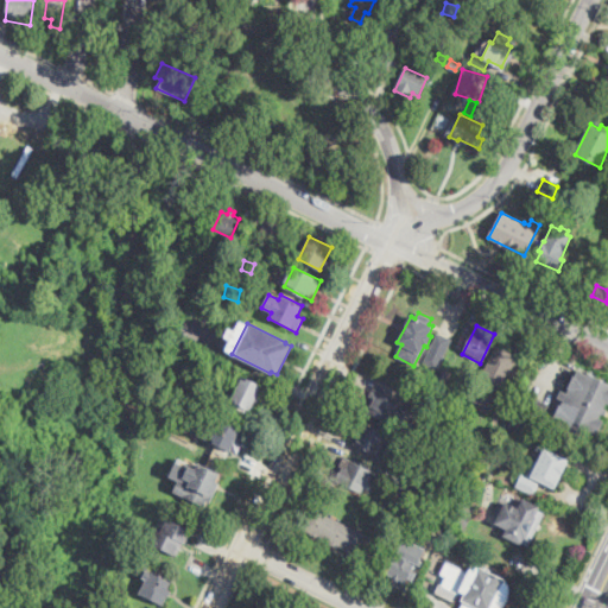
[(451,340),(437,369),(423,363),(437,334),(451,340)]
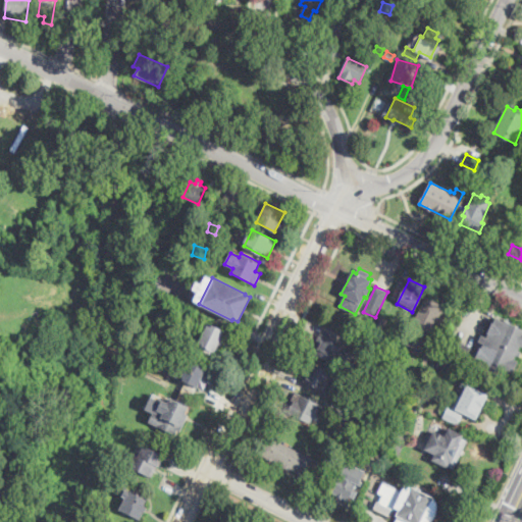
[(446,306),(422,353),(418,351),(418,353),(410,349),(412,347),(404,343),(425,296),(446,306)]
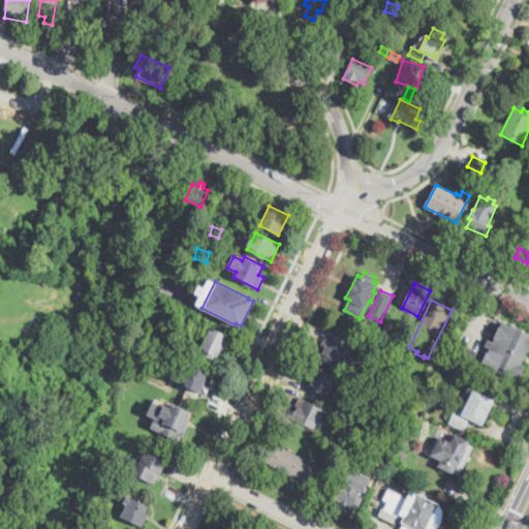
[(193,319),(189,328),(183,324),(187,316),(193,319)]
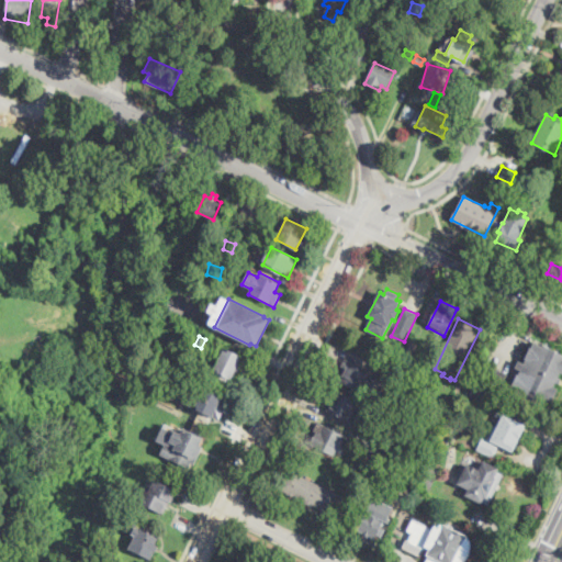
[(418,345),(413,356),(404,352),(411,340),(418,345)]
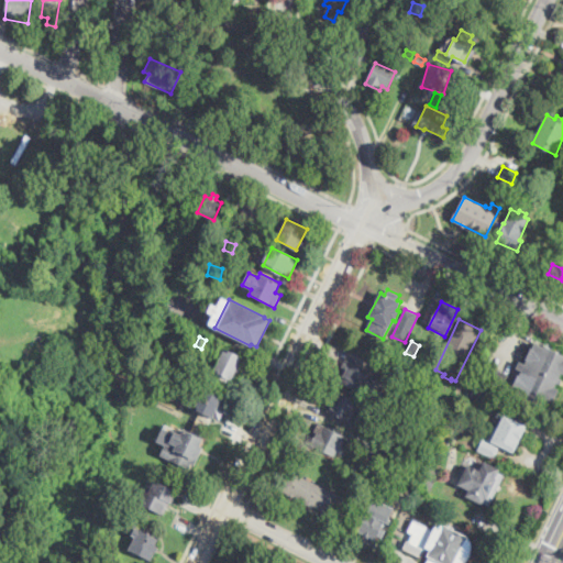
[(562,373),(554,388),(559,389),(553,403),(549,400),(547,403),(521,390),(529,375),(525,373),(531,359),(537,361),(543,345),(562,354),(562,373)]
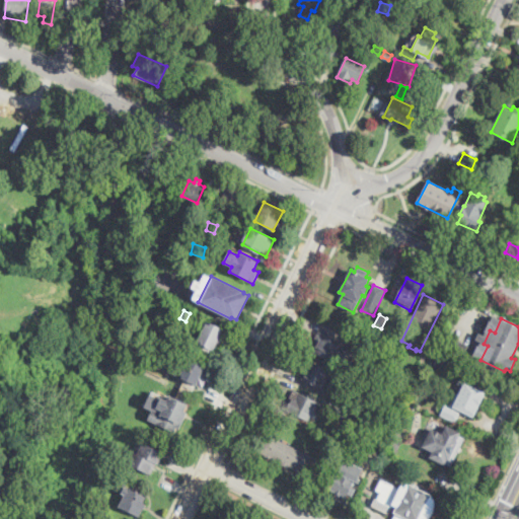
[(223,329),(220,337),(222,338),(219,345),(216,344),(213,352),(194,342),(195,340),(192,339),(195,331),(198,332),(204,320),(223,329)]
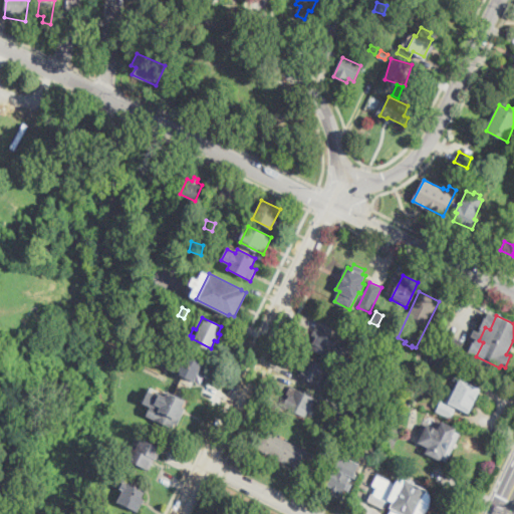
[(32,339),(24,340),(22,318),(30,318),(32,339)]
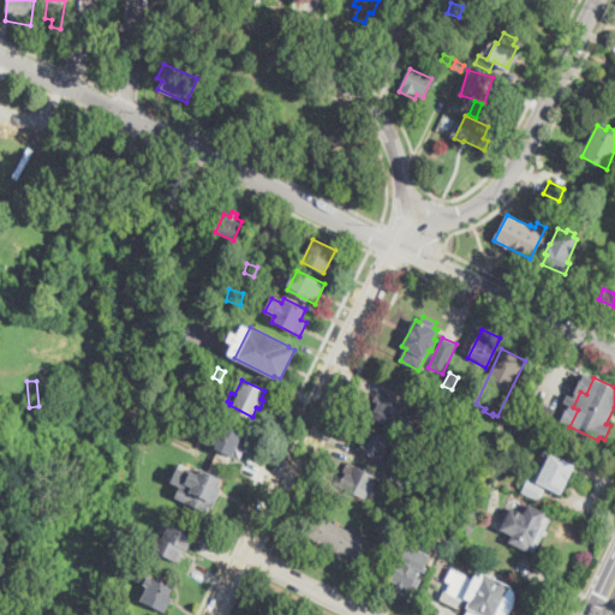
[(55,405),(47,406),(45,386),(54,384),(55,405)]
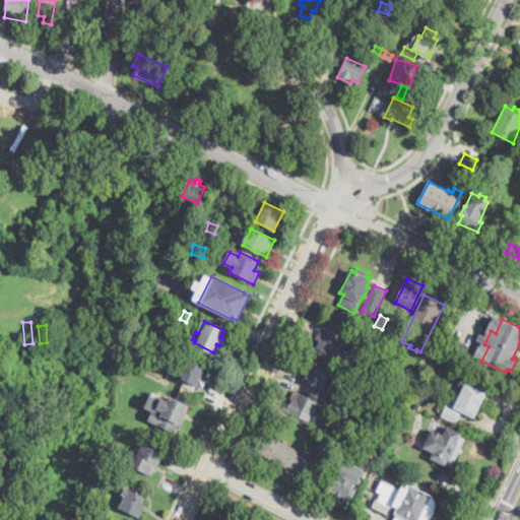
[(377,333),(374,341),(369,338),(370,335),(371,336),(373,331),(377,333)]
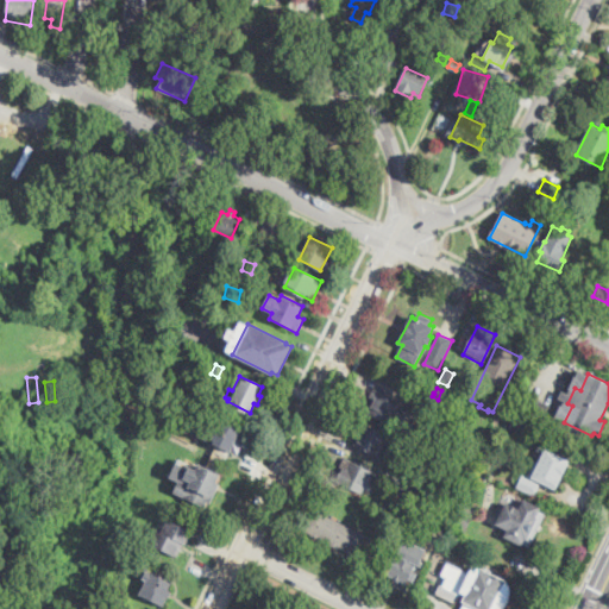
[(406,420),(402,427),(391,421),(390,425),(369,414),(369,413),(364,410),(374,390),(406,406),(400,418),(406,420)]
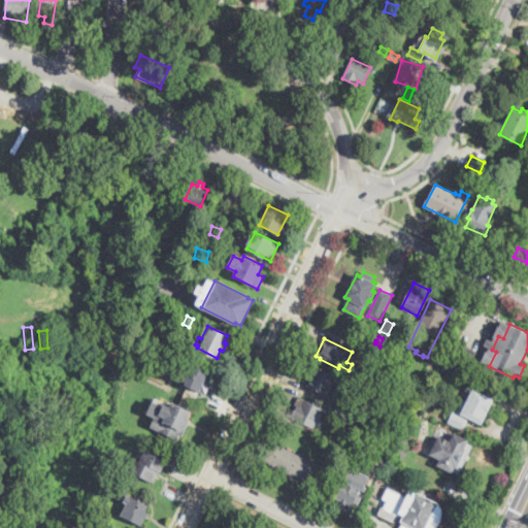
[(404,343),(400,351),(394,348),(399,340),(404,343)]
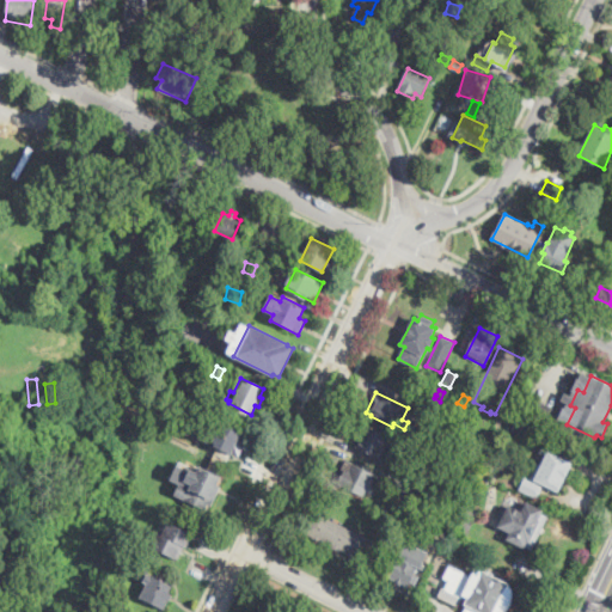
[(555,409),(548,423),(519,410),(526,395),(555,409)]
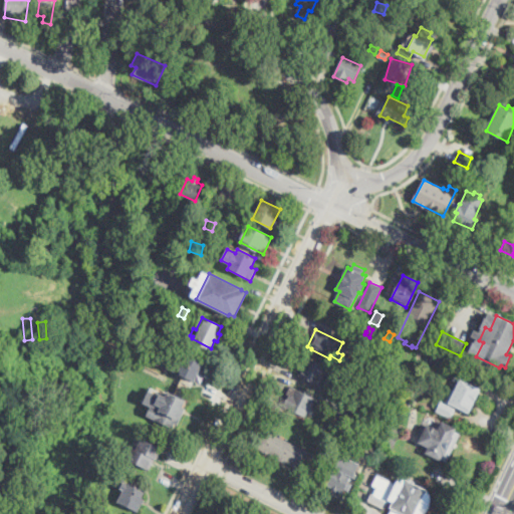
[(448,356),(442,368),(430,362),(435,350),(448,356)]
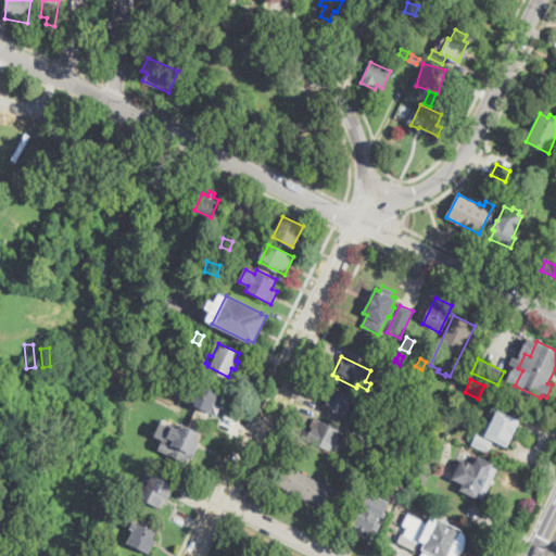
[(216,416),(192,403),(193,400),(190,397),(198,382),(220,394),(226,397),(216,416)]
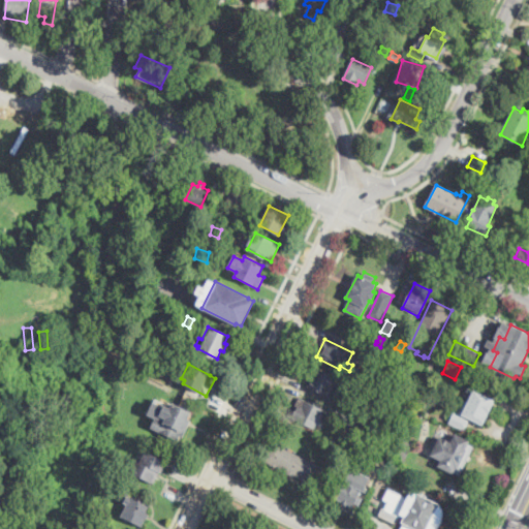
[(343,382),(336,398),(307,385),(314,369),(343,382)]
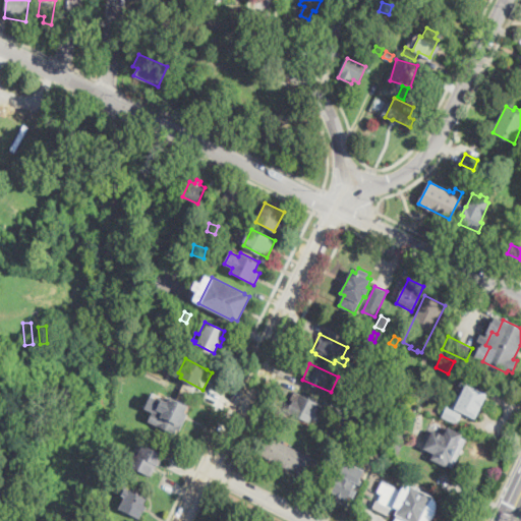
[(474,418),(463,413),(457,424),(442,417),(448,406),(451,407),(455,398),(458,400),(464,388),(460,386),(462,382),(463,382),(487,393),(474,418)]
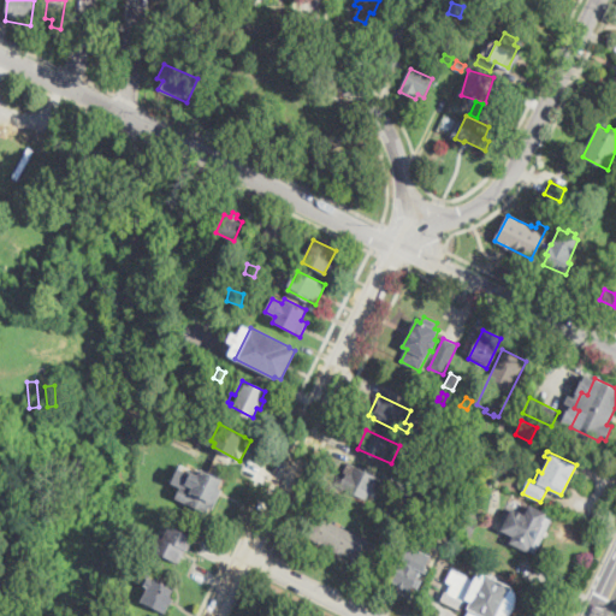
[(374,490),(371,489),(366,499),(338,486),(349,462),(380,477),(374,490)]
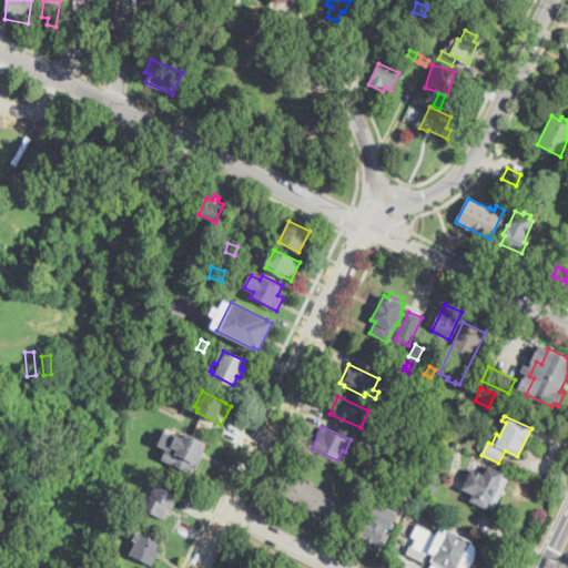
[(415,432),(413,439),(406,437),(408,429),(415,432)]
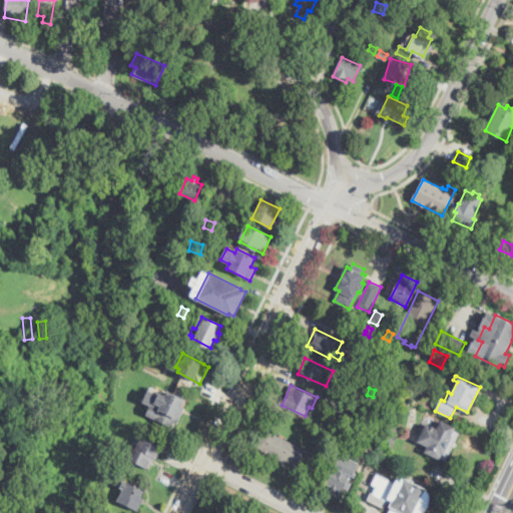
[(180,406),(185,408),(178,424),(174,423),(172,427),(146,415),(152,403),(160,407),(167,391),(184,399),(180,406)]
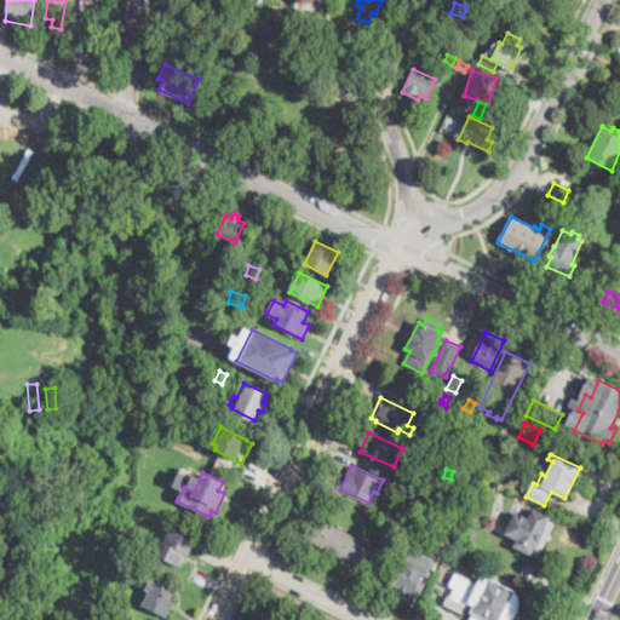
[(428,498),(424,505),(399,492),(402,484),(428,498)]
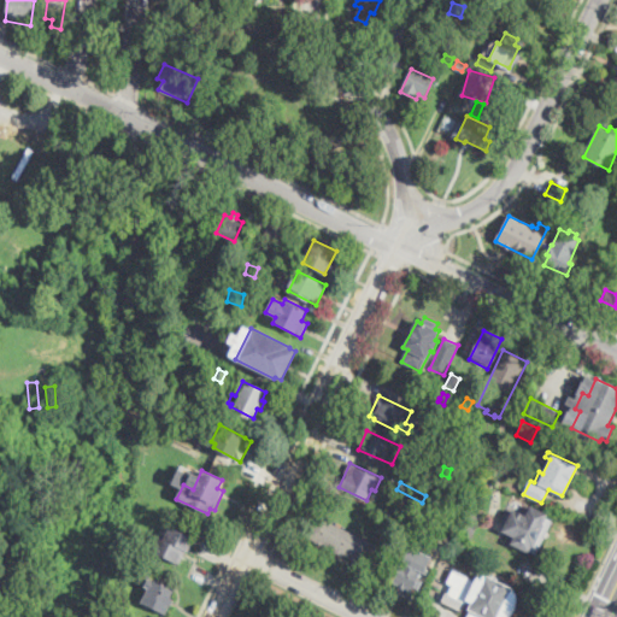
[(547,516),(553,519),(535,554),(526,550),(524,553),(509,546),(513,536),(501,530),(505,524),(500,522),(509,506),(526,516),(532,505),(548,513),(547,516)]
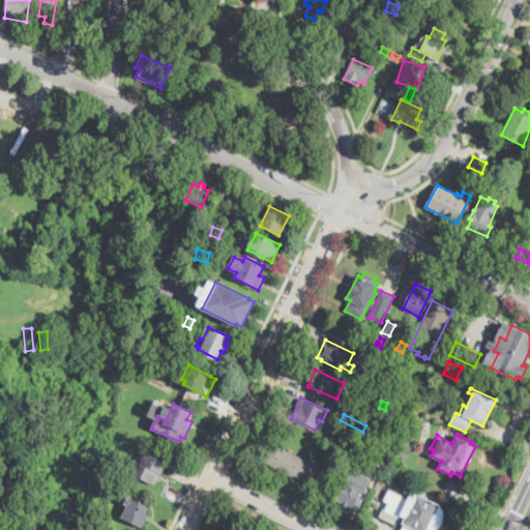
[(329,472),(321,489),(264,460),(273,443),(329,472)]
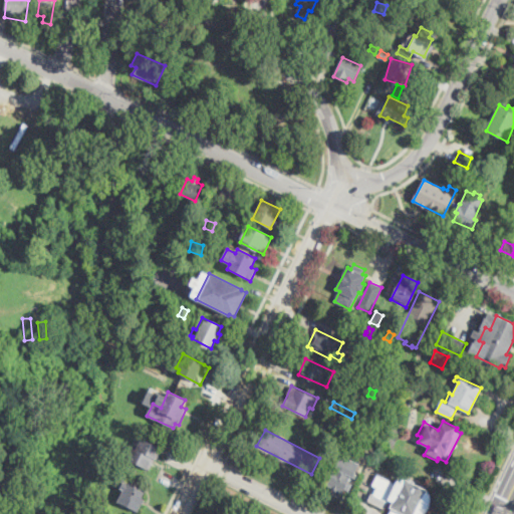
[(151,468),(124,457),(129,446),(135,449),(139,438),(160,447),(151,468)]
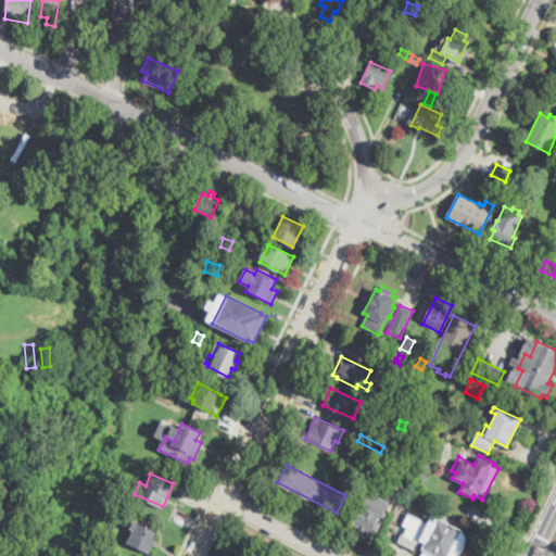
[(390,493),(387,501),(389,502),(382,517),(379,516),(377,521),(381,523),(377,532),(373,530),(371,533),(354,525),(368,492),(374,494),(377,487),(390,493)]
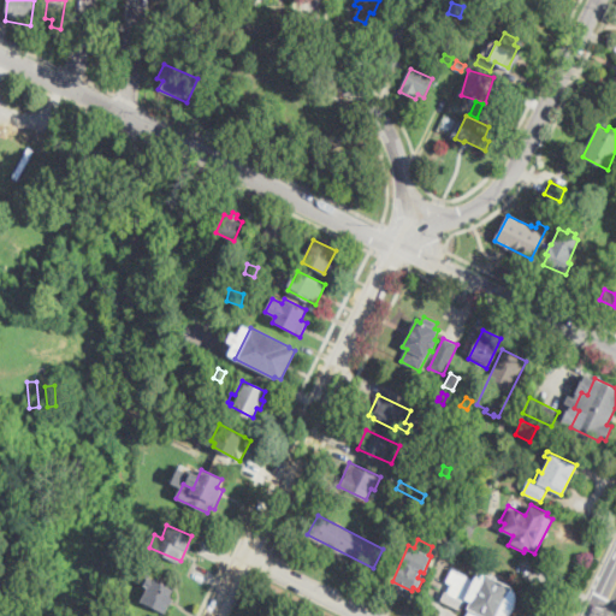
[(479,570),(513,587),(511,588),(513,590),(514,590),(515,591),(516,593),(516,600),(515,608),(508,615),(466,615),(469,610),(444,598),(451,584),(446,580),(452,567),(477,578),(479,570)]
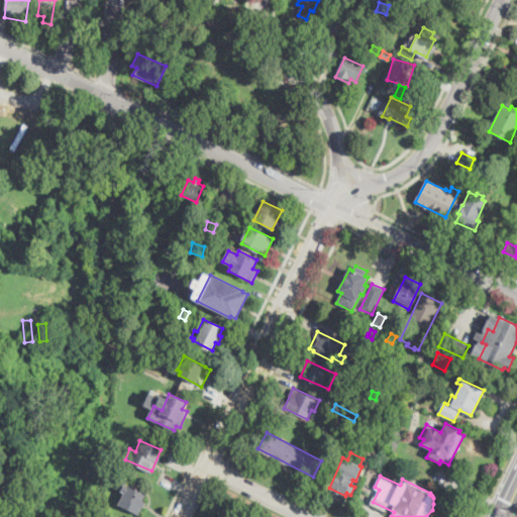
[(138,515),(118,505),(124,493),(121,491),(124,485),(144,495),(142,500),(145,502),(138,515)]
